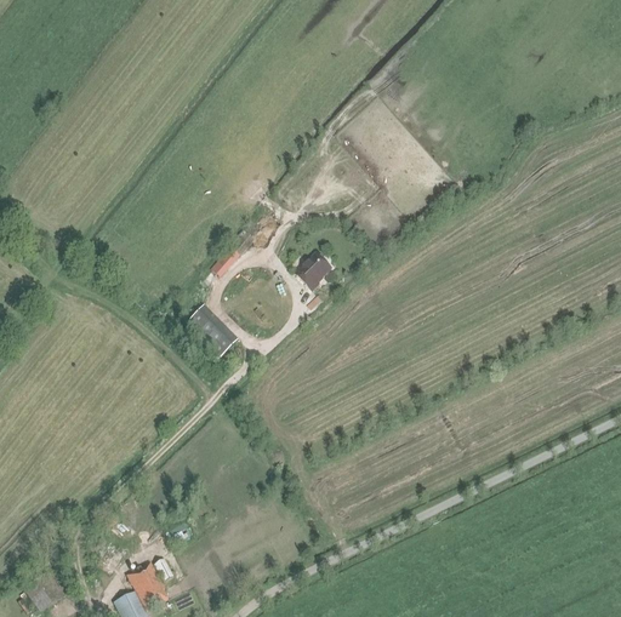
[(254,239),(243,229),(228,246),(229,247),(211,269),(218,276),(238,253),(240,256),(254,239)]
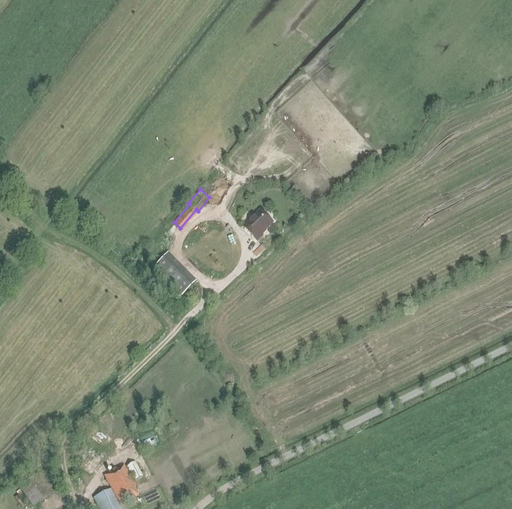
[(261,209),(244,226),(257,238),(263,233),(261,231),(272,220),(261,209)]
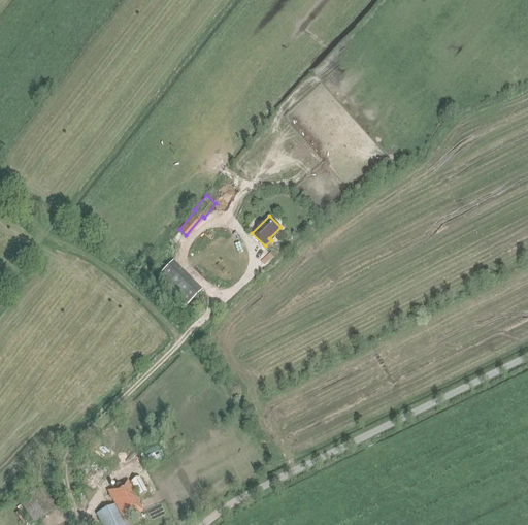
[(201,287),(172,257),(157,271),(186,301),(201,287)]
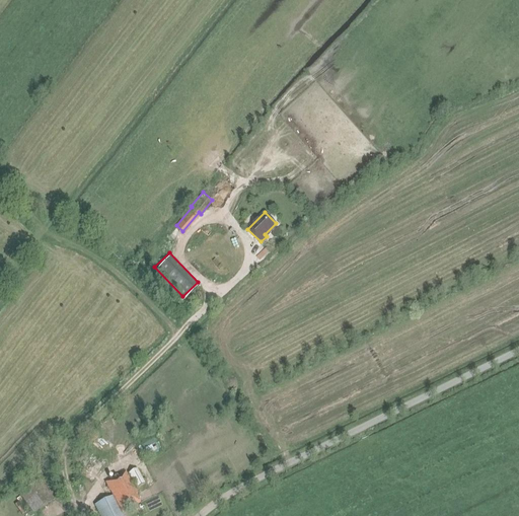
[(143,454),(158,447),(154,436),(138,442),(143,454)]
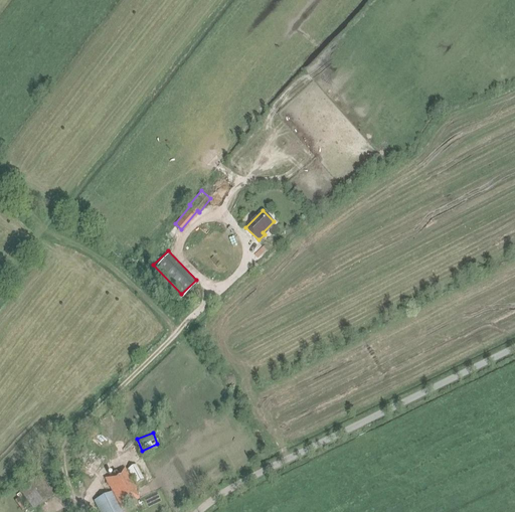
[(101,460),(91,453),(83,462),(94,469),(101,460)]
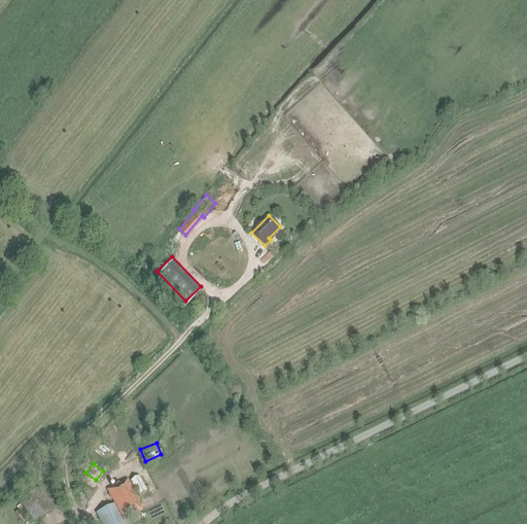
[(146,489),(138,474),(131,478),(138,493),(146,489)]
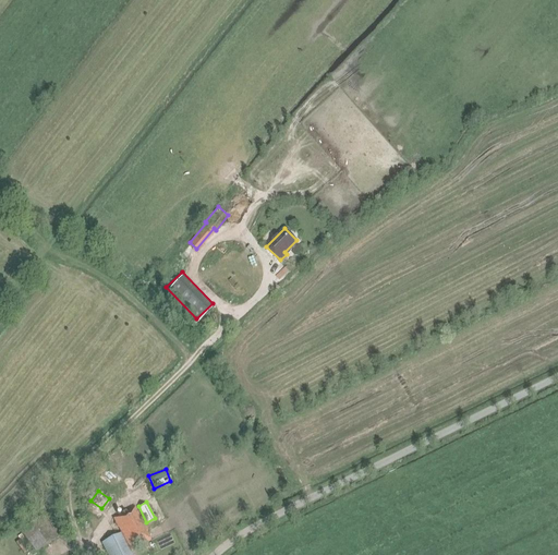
[(147,529),(134,505),(113,516),(121,531),(123,535),(128,543),(130,549),(149,538),(145,529),(147,529)]
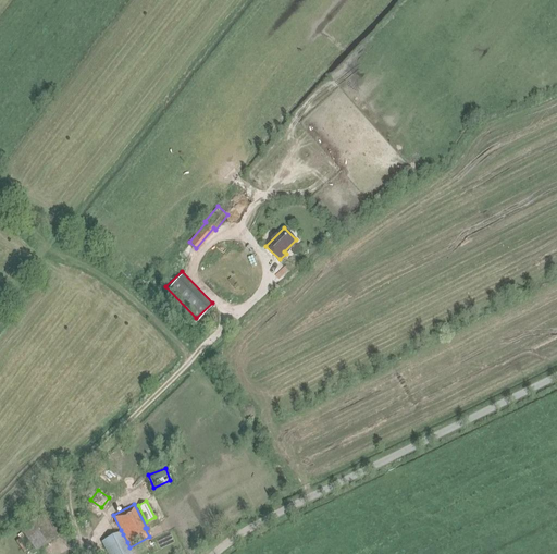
[(20,526),(34,549),(57,534),(42,512),(20,526)]
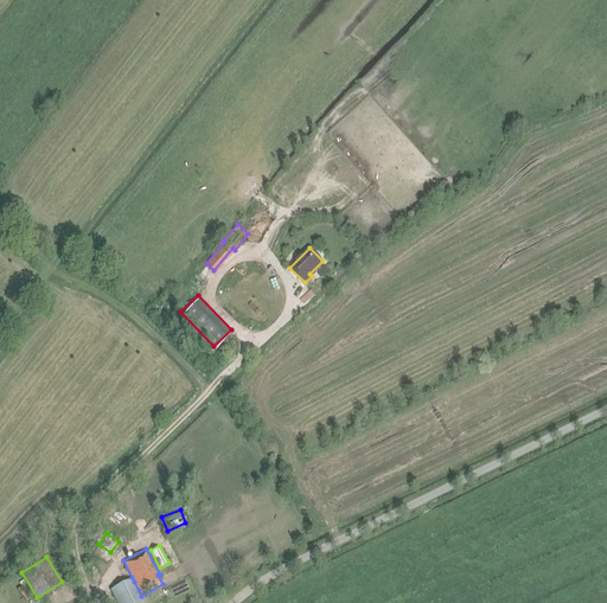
[(110,588),(117,602),(142,602),(144,602),(141,597),(134,582),(132,577),(110,588)]
